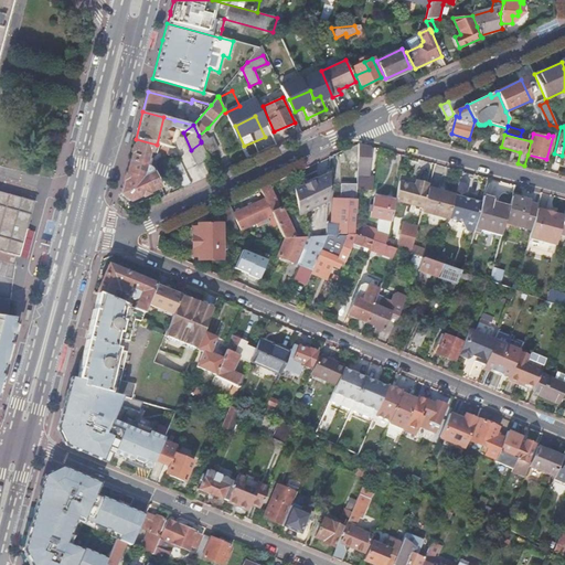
[(201,142),(206,155),(217,149),(212,137),(201,141),(201,142)]
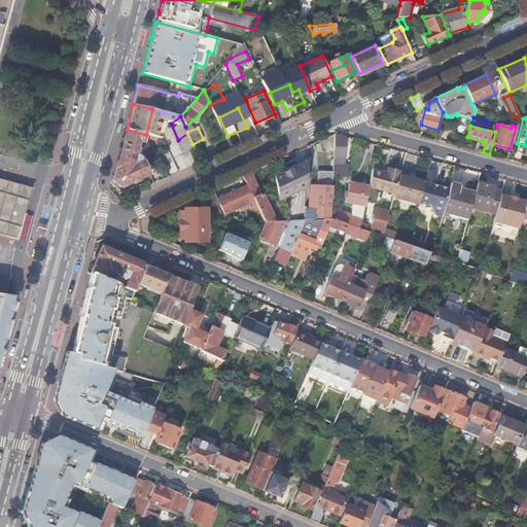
[(141,151),(146,135),(127,130),(112,180),(120,187),(149,174),(143,161),(144,161),(143,157),(141,159),(137,156),(138,153),(139,154),(141,151)]
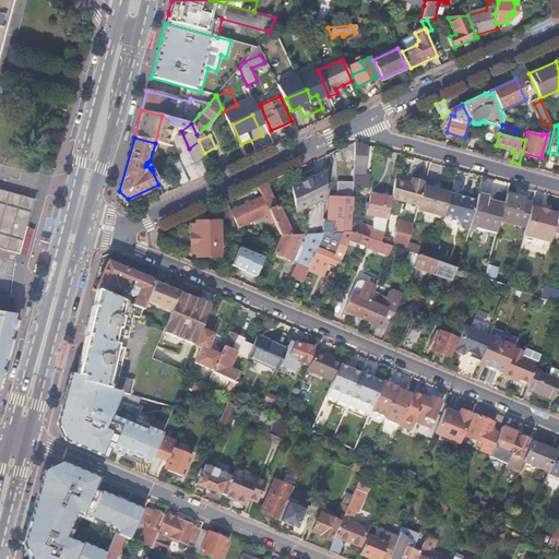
[(355,142),(354,159),(352,181),(352,188),(369,189),(370,174),(365,174),(367,145),(355,142)]
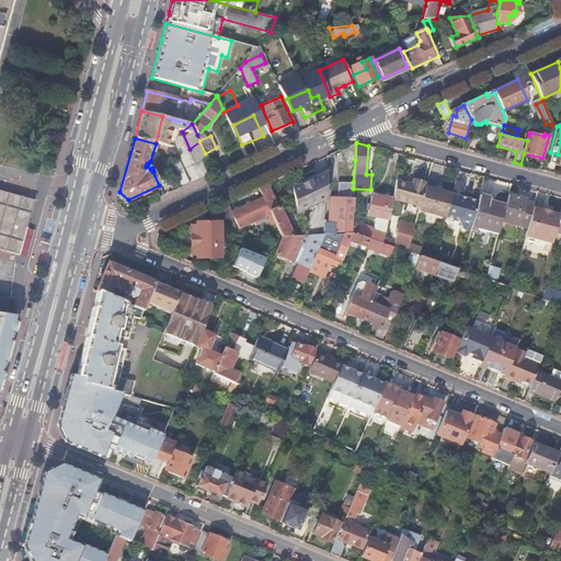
[(173,148),(160,145),(159,151),(176,156),(173,148)]
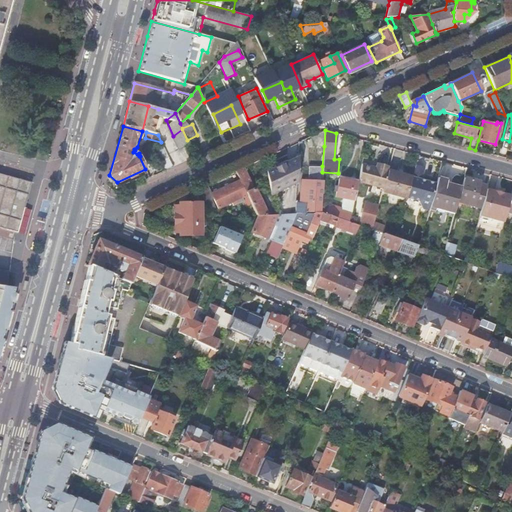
[(173,167),(163,145),(155,149),(165,171),(173,167)]
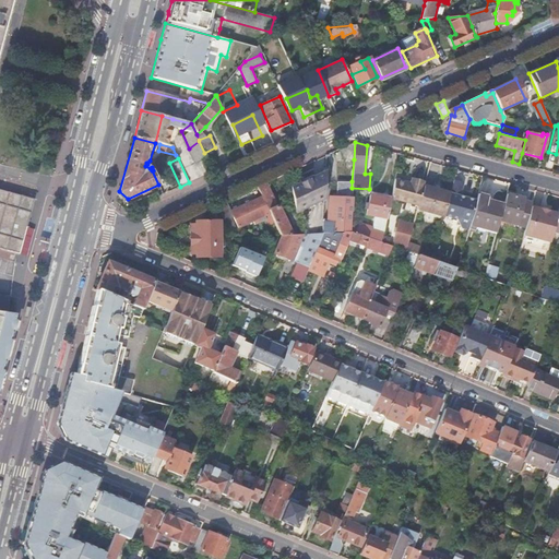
[(337,181),(352,181),(354,159),(339,158),(337,181)]
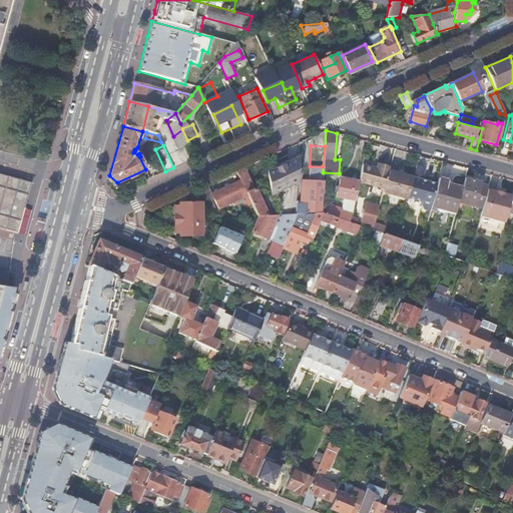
[(267,172),(271,195),(289,186),(298,184),(299,156),(289,161),(267,172)]
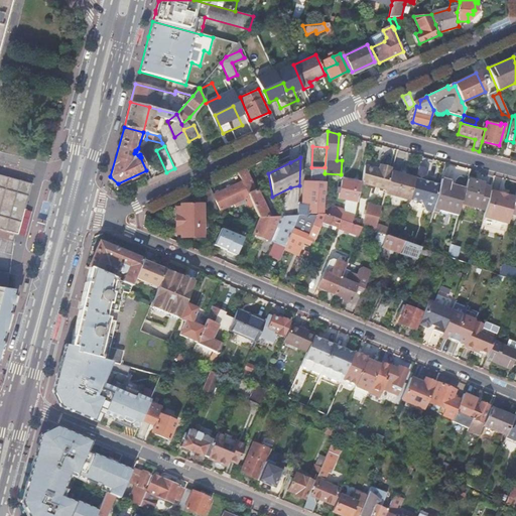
[(365,165),(362,182),(387,189),(390,177),(392,172),(390,172),(391,169),(380,167),(379,169),(365,165)]
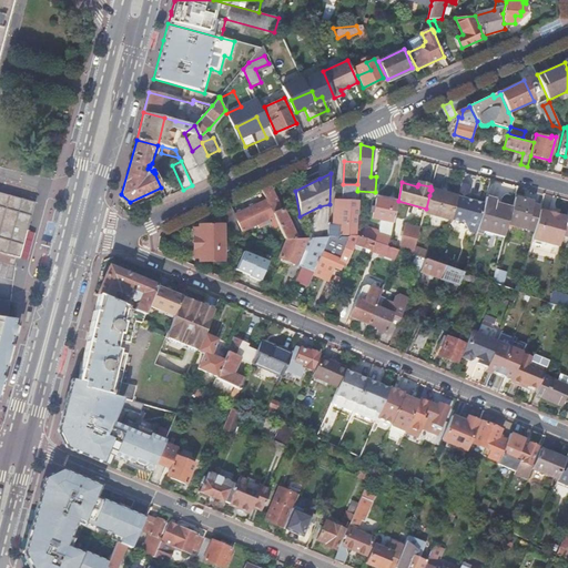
[(462,183),(457,196),(456,203),(452,219),(464,222),(468,231),(476,233),(480,219),(480,217),(476,216),(468,214),(472,201),(467,200),(472,185),(462,183)]
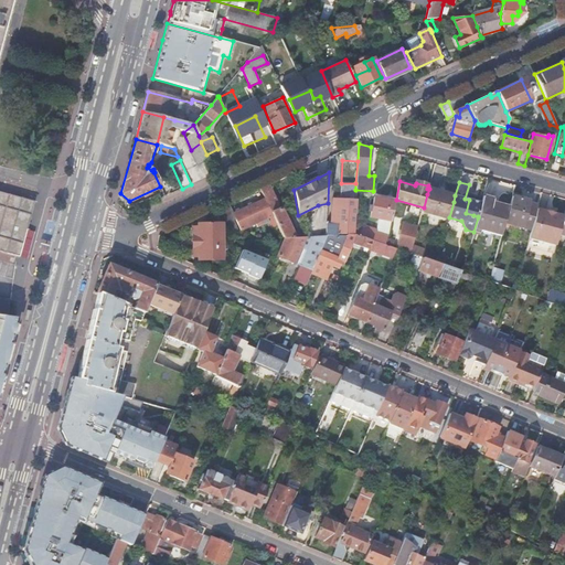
[(269,184),(260,189),(265,199),(273,216),(281,237),(281,238),(284,238),(294,237),(281,209),(280,209),(269,184)]
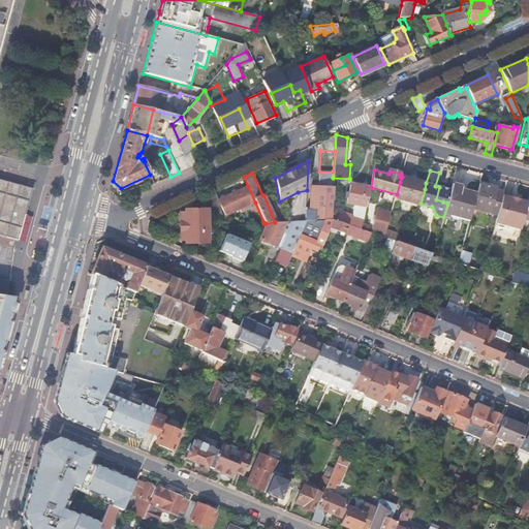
[(410,178),(402,176),(402,177),(400,182),(397,194),(396,198),(419,205),(421,204),(425,189),(426,183),(416,180),(410,178)]
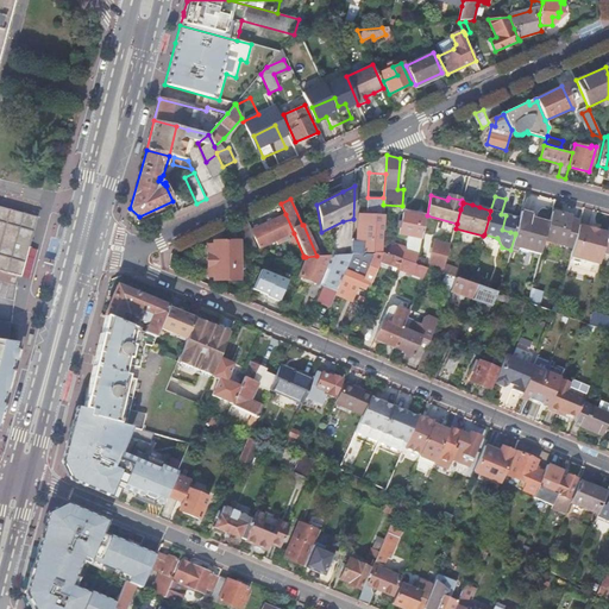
[(0,270),(20,276),(27,249),(37,217),(0,206),(0,270)]
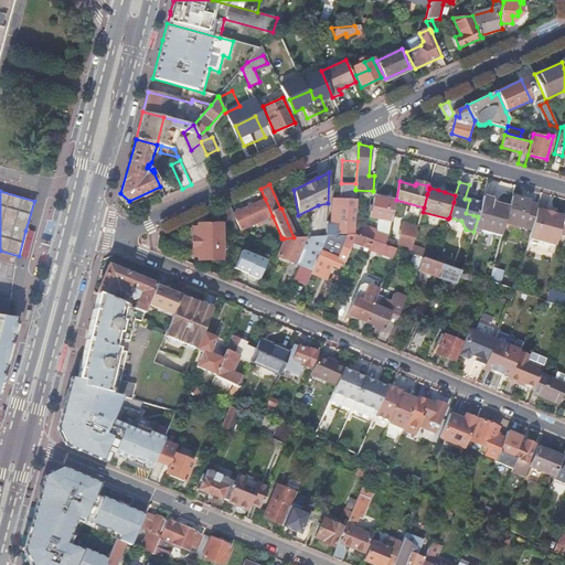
[(326,230),(326,235),(353,234),(354,209),(355,196),(340,196),(339,209),(331,208),(330,223),(339,223),(338,232),(327,230),(326,230)]
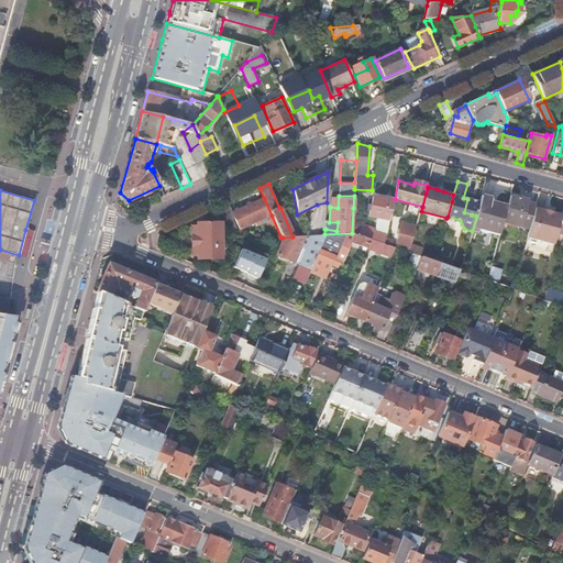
[(370,216),(390,220),(395,200),(374,196),(370,216)]
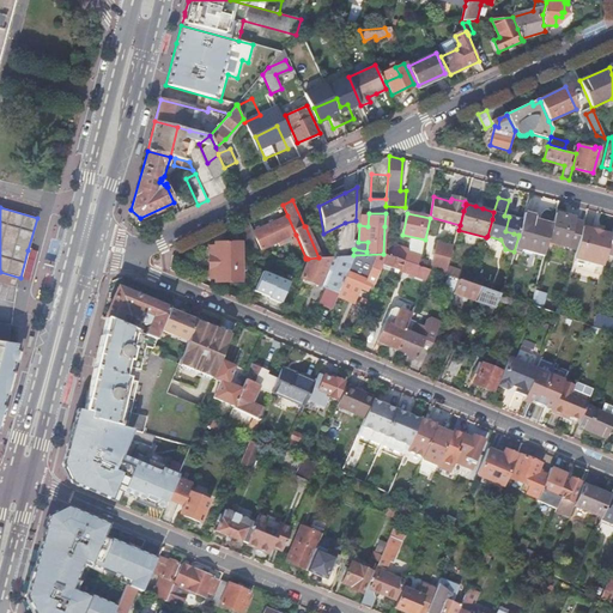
[(522,220),(519,235),(519,236),(514,252),(521,254),(520,255),(542,261),(547,241),(552,225),(533,220),(534,217),(525,213),(522,220)]
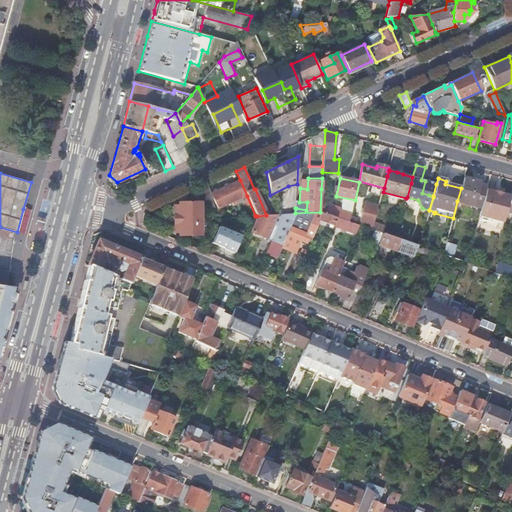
[(461,188),(457,201),(481,208),(486,189),(487,186),(480,184),(481,183),(464,178),(461,188)]
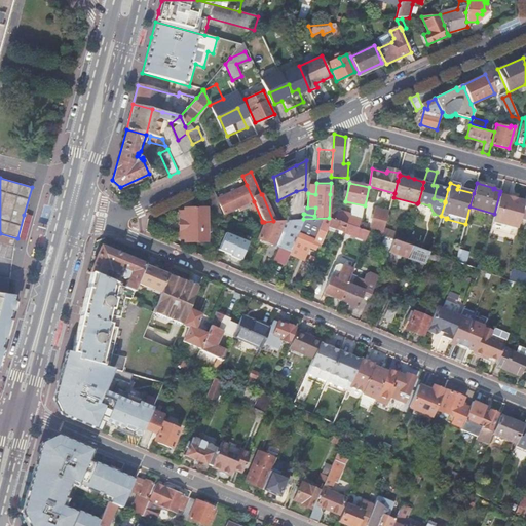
[(202,194),(216,218),(254,201),(247,185),(216,199),(211,190),(202,194)]
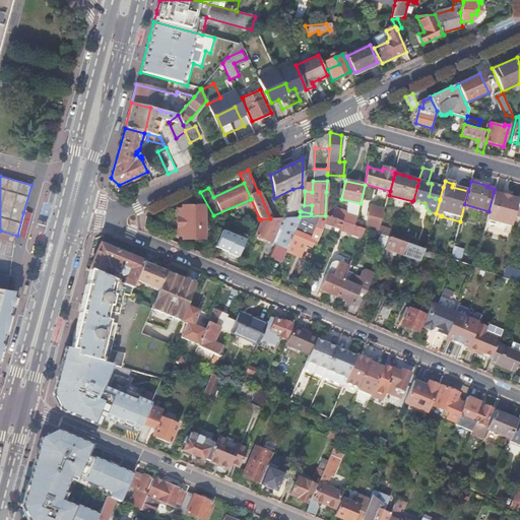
[(443,187),(432,184),(429,196),(436,198),(440,199),(443,187)]
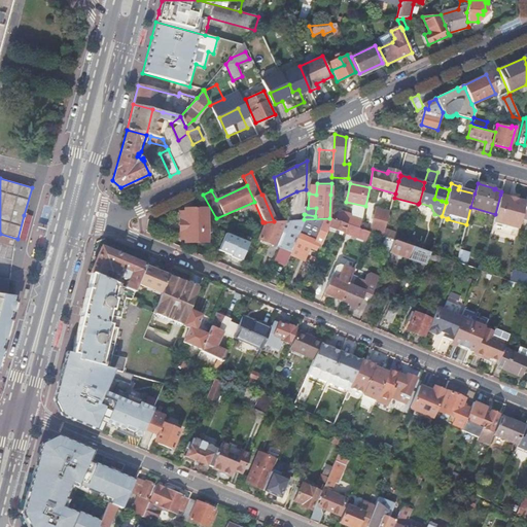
[(330,195),(329,218),(332,219),(335,220),(338,210),(337,195),(330,195)]
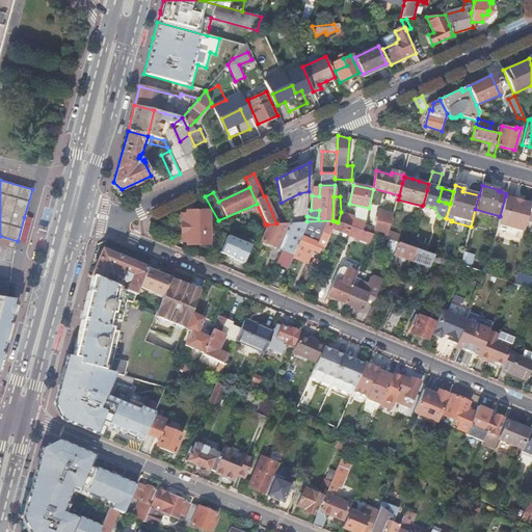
[(500,216),(498,223),(524,231),(526,220),(530,204),(522,201),(514,200),(505,196),(500,216)]
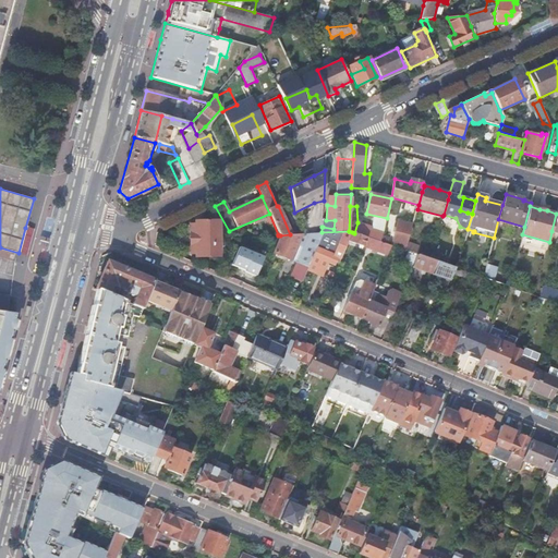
[(398,220),(391,245),(405,251),(408,242),(413,223),(398,220)]
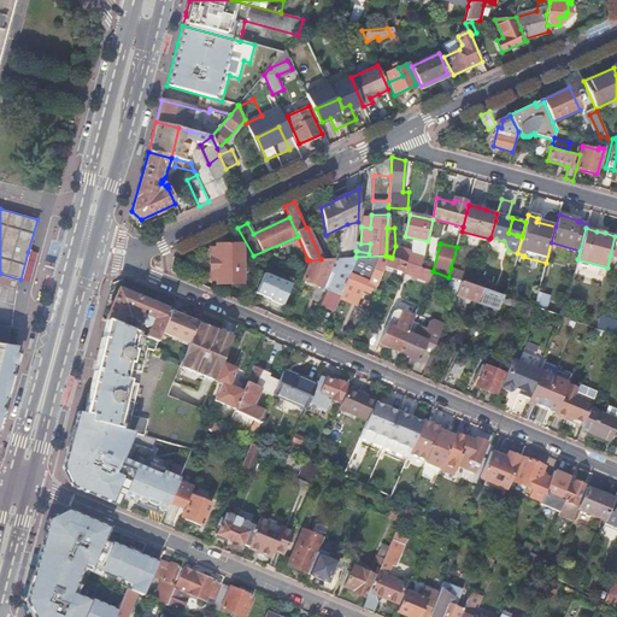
[(245,272),(244,258),(244,245),(216,245),(217,285),(245,283),(245,272)]
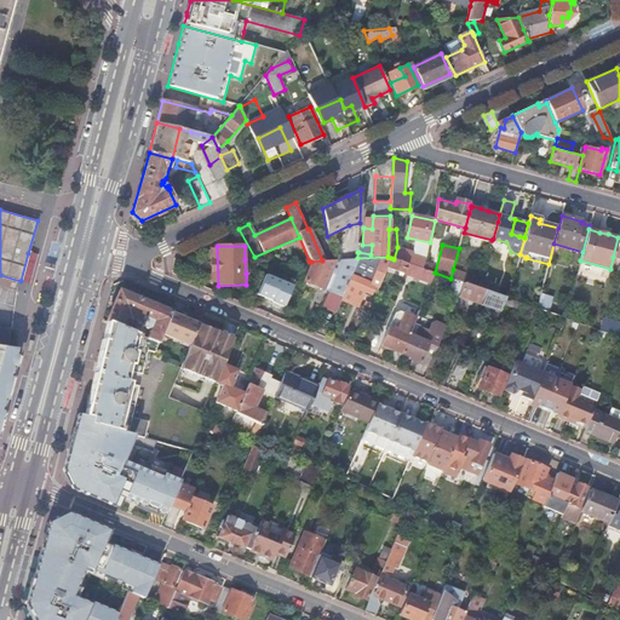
[(394,259),(422,268),(424,259),(408,254),(409,252),(397,247),(394,259)]
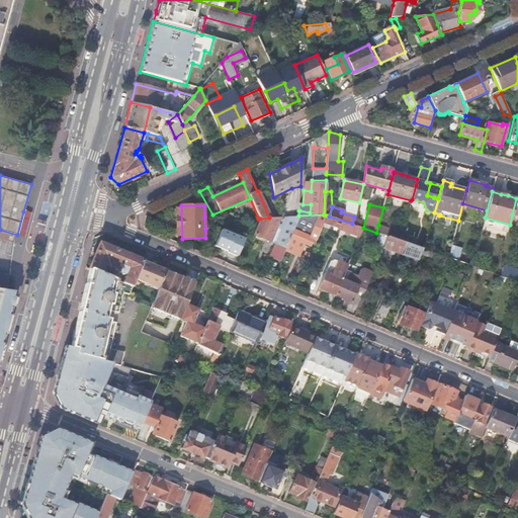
[(324,214),(298,216),(289,237),(314,247),(323,224),(327,216),(324,214)]
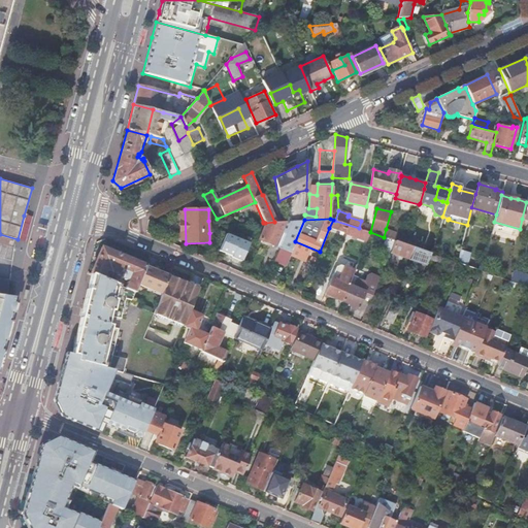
[(304,220),(282,222),(275,222),(274,222),(265,223),(259,238),(279,246),(275,256),(287,261),(291,252),(295,241),(304,220)]
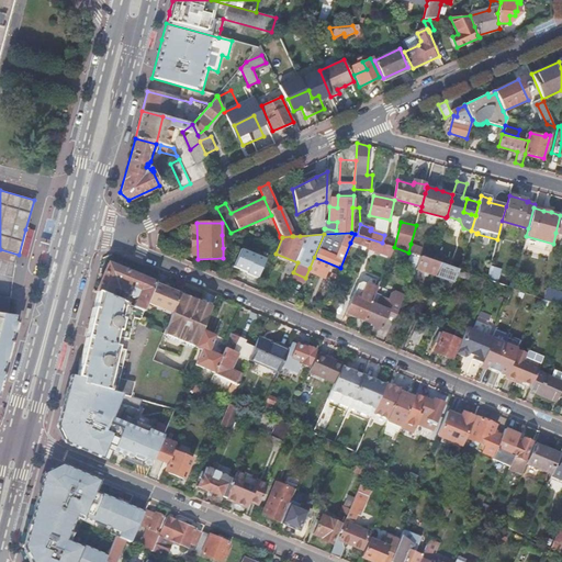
[(357,235),(355,234),(350,243),(391,256),(394,247),(391,246),(384,244),(382,243),(357,235)]
